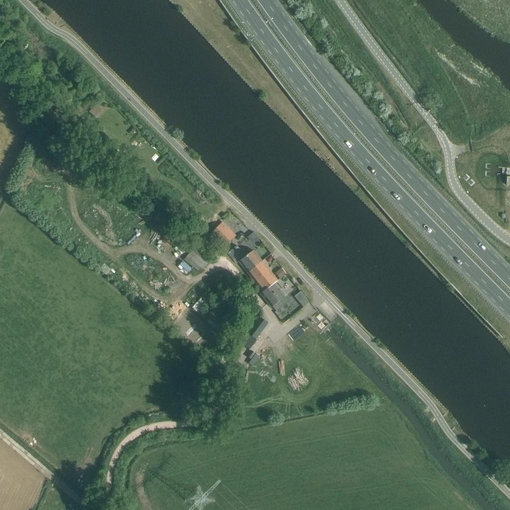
[(97,116),(105,110),(98,101),(90,108),(97,116)]
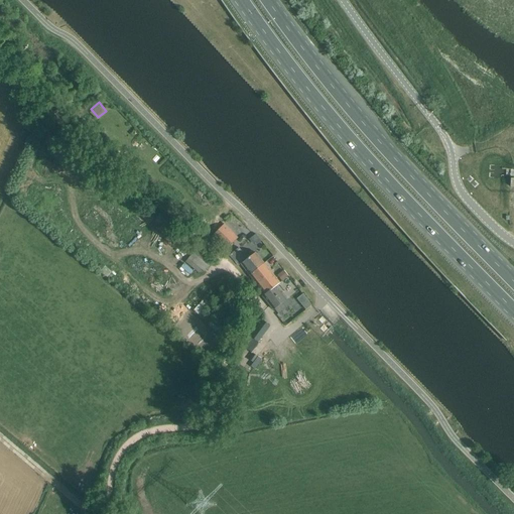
[(239,237),(225,223),(214,234),(228,248),(239,237)]
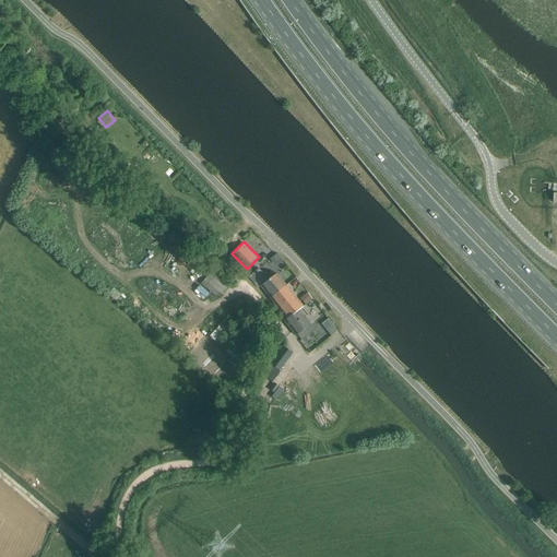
[(205,277),(202,282),(217,294),(221,289),(223,293),(233,282),(214,267),(205,277)]
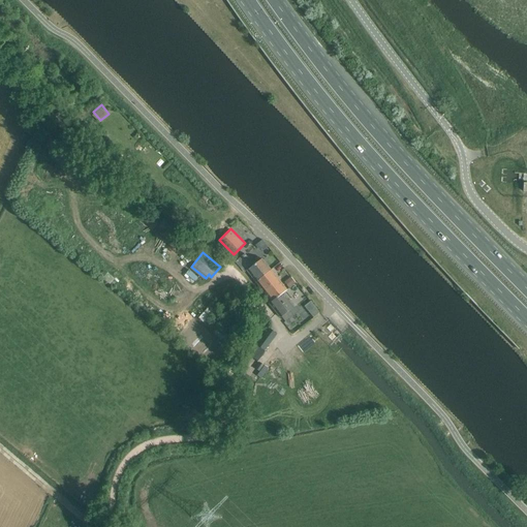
[(246,252),(237,259),(246,271),(248,269),(257,280),(272,269),(262,257),(255,264),(246,252)]
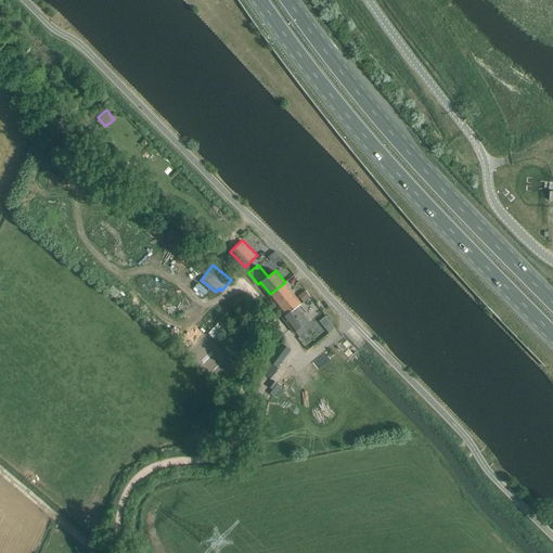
[(300,305),(303,303),(285,282),(270,294),(286,314),(300,305)]
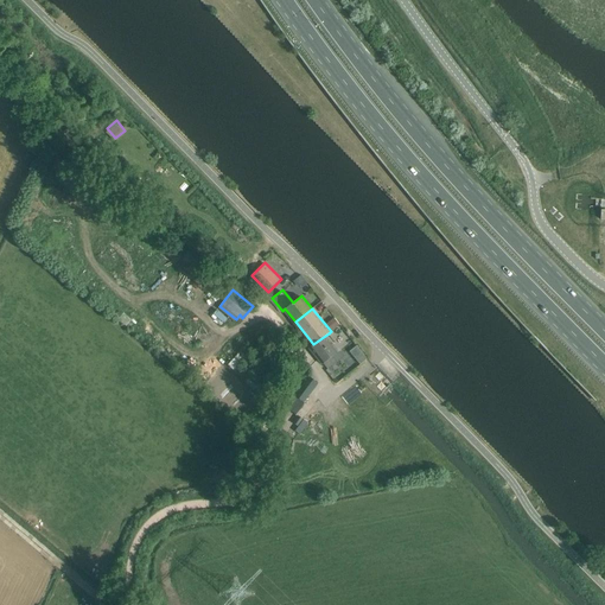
[(313,344),(311,346),(324,363),(325,362),(330,367),(345,355),(329,333),(313,344)]
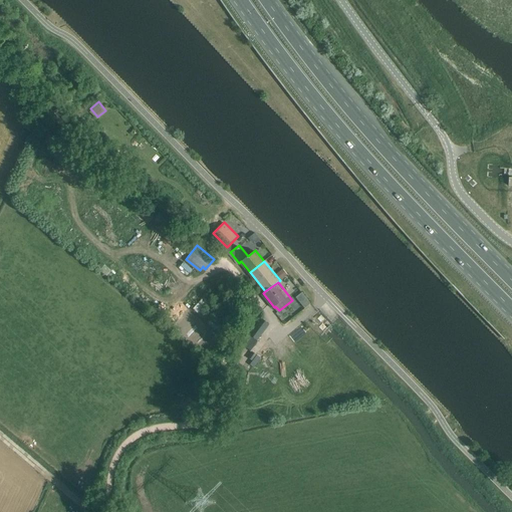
[(304,307),(311,301),(302,290),(295,295),(304,307)]
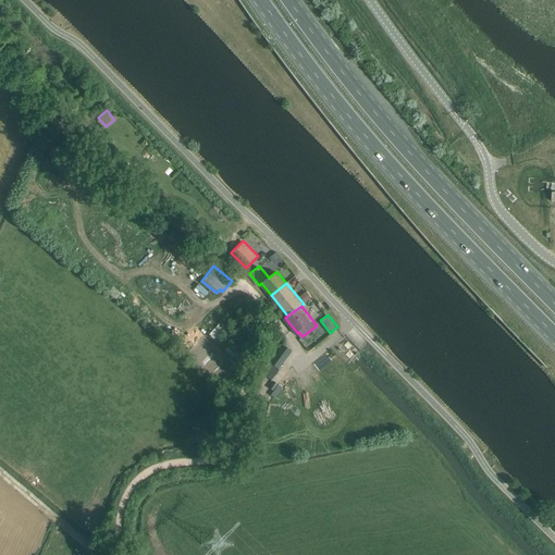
[(270,361),(281,368),(293,350),(283,343),(270,361)]
